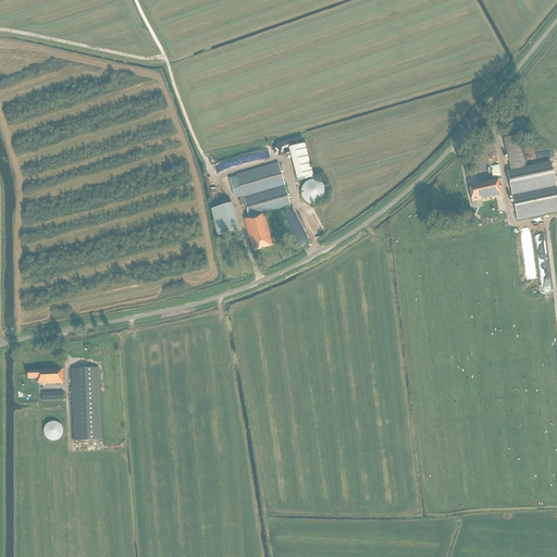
[(510,171),(527,168),(519,136),(504,139),(510,171)]
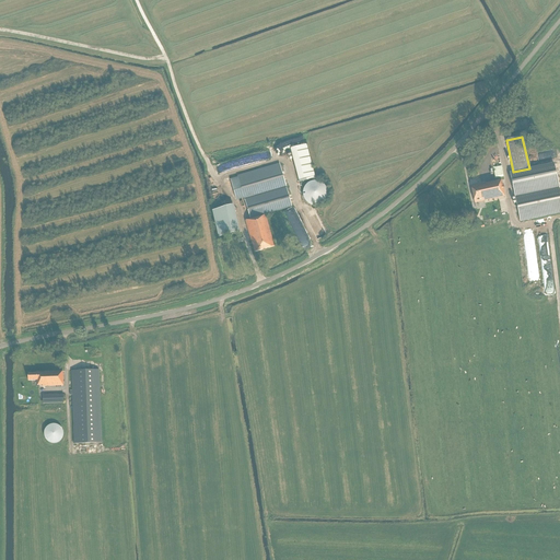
[(290,149),(299,181),(314,177),(306,146),(290,149)]
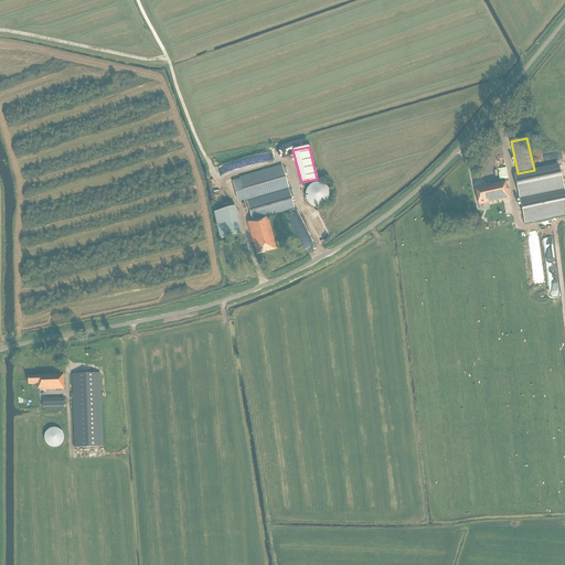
[(558,164),(534,170),(518,173),(514,174),(519,196),(564,187),(558,164)]
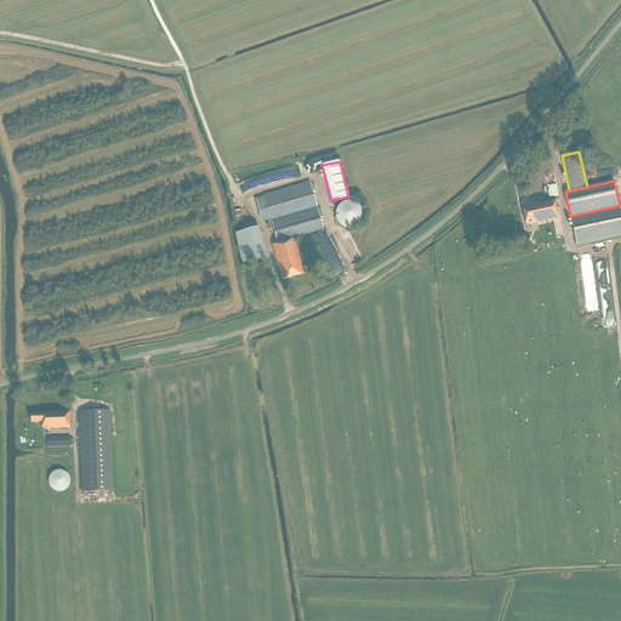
[(324,229),(318,211),(311,182),(263,195),(263,197),(255,199),(262,222),(271,220),(277,243),(272,245),(278,267),(279,267),(283,280),(305,273),(294,238),(324,229)]
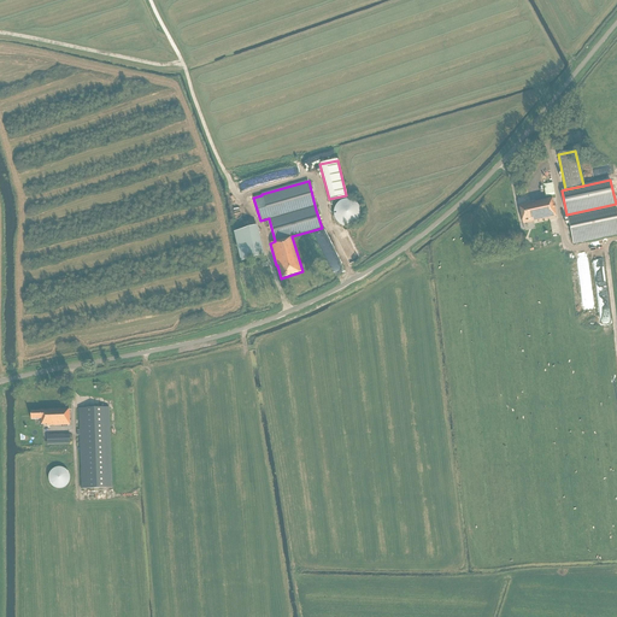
[(523,224),(556,217),(552,198),(535,201),(535,203),(530,204),(530,203),(519,205),(523,224)]
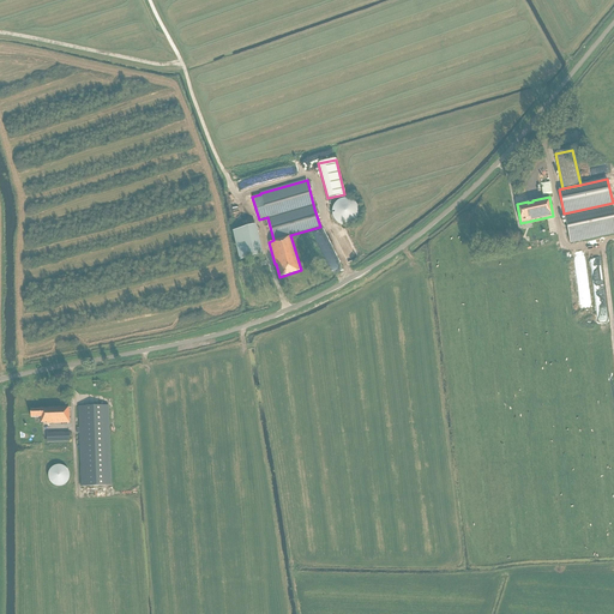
[(359,208),(359,206),(357,206),(357,205),(356,204),(356,203),(355,203),(355,202),(354,202),(353,200),(351,200),(350,199),(349,199),(348,199),(347,198),(345,198),(344,199),(343,199),(342,199),(341,199),(339,200),(338,200),(337,202),(336,203),(335,204),(333,205),(333,206),(333,208),(332,208),(332,209),(332,210),(332,211),(332,212),(332,214),(332,215),(332,216),(333,217),(333,218),(335,220),(335,221),(336,221),(336,222),(337,222),(338,223),(341,224),(343,226),(344,226),(345,226),(347,226),(348,226),(349,226),(350,224),(351,224),(353,223),(354,223),(354,222),(355,222),(355,221),(356,221),(356,220),(357,220),(357,218),(359,217),(359,216),(359,215),(359,214),(360,212),(360,211),(359,210),(359,209),(359,208)]
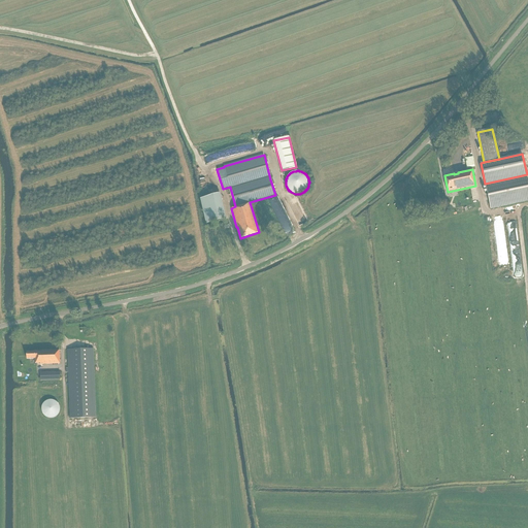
[(491,208),(527,200),(527,180),(527,174),(485,184),(491,208)]
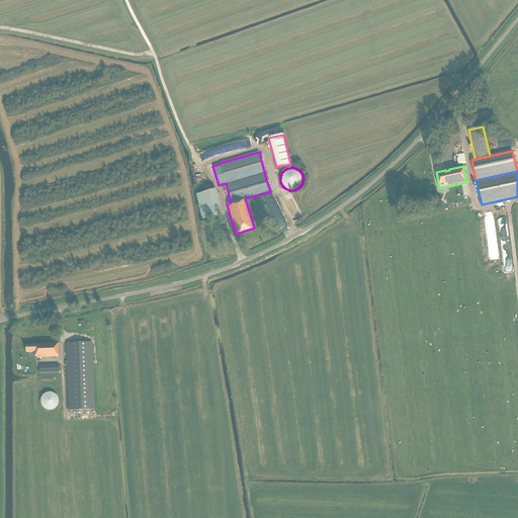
[(202,220),(222,214),(217,190),(196,195),(202,220)]
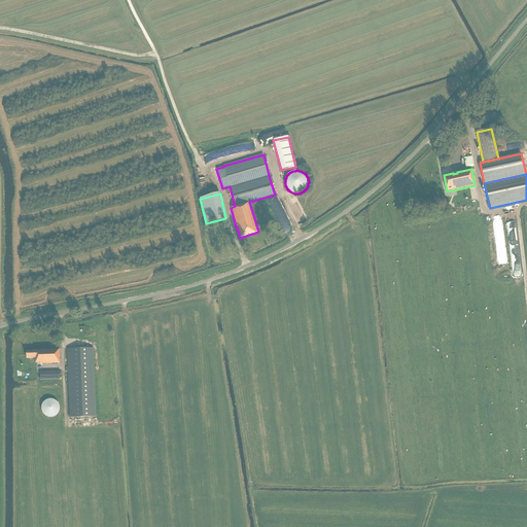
[(498,265),(507,262),(505,249),(496,251),(498,265)]
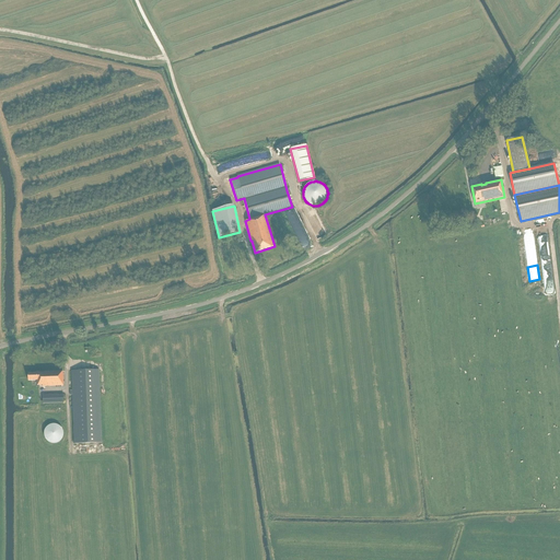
[(72,371),(74,443),(102,443),(100,370),(72,371)]
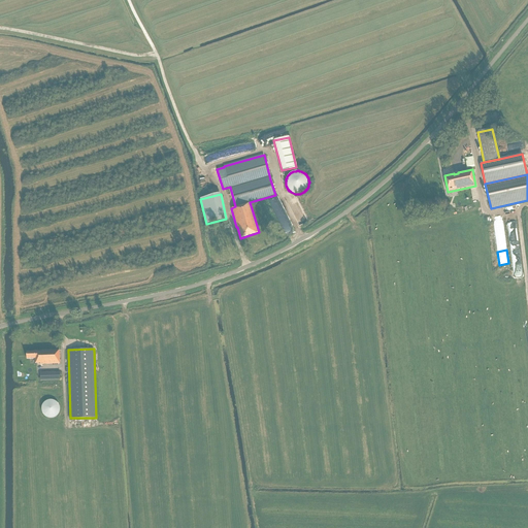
[(40,364),(60,363),(60,350),(35,351),(35,352),(27,352),(27,359),(35,359),(35,363),(40,363),(40,364)]
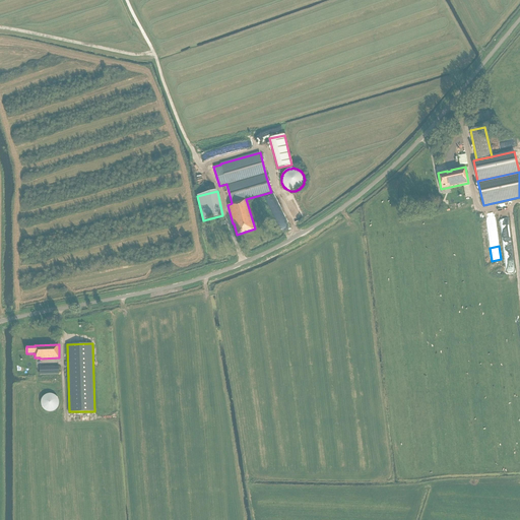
[(40,367),(41,375),(59,374),(59,366),(40,367)]
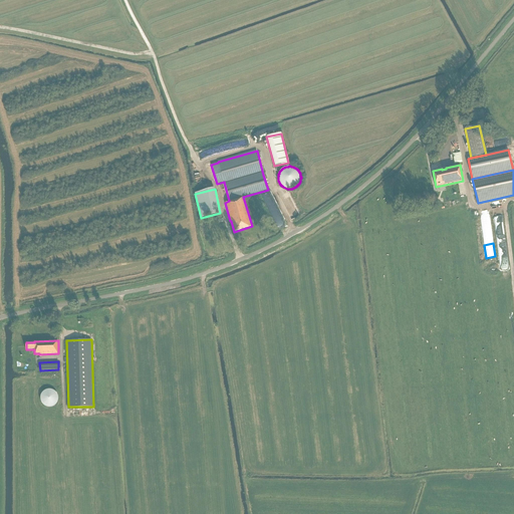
[(59,400),(59,399),(59,397),(58,396),(58,395),(57,393),(56,392),(55,392),(54,391),(53,390),(51,390),(50,390),(49,390),(47,390),(46,390),(45,391),(44,392),(43,393),(42,394),(41,395),(41,396),(41,398),(40,399),(41,401),(41,402),(42,403),(42,404),(43,405),(44,406),(45,407),(47,408),(48,408),(49,408),(51,408),(52,408),(53,407),(55,407),(56,406),(57,405),(57,404),(58,403),(59,401),(59,400)]
